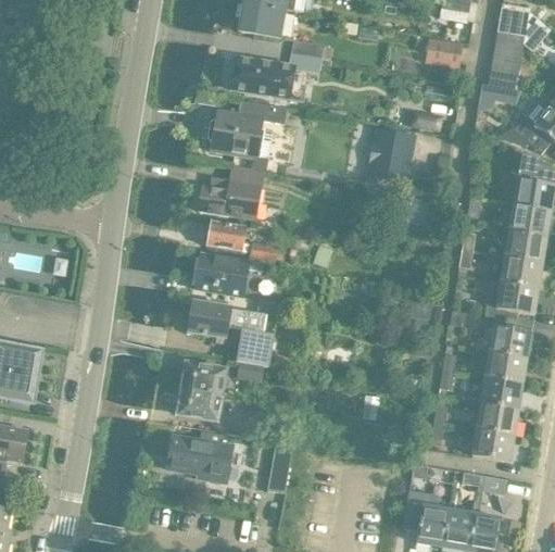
[(243,0),(243,2),(285,9),(286,0),(243,0)]
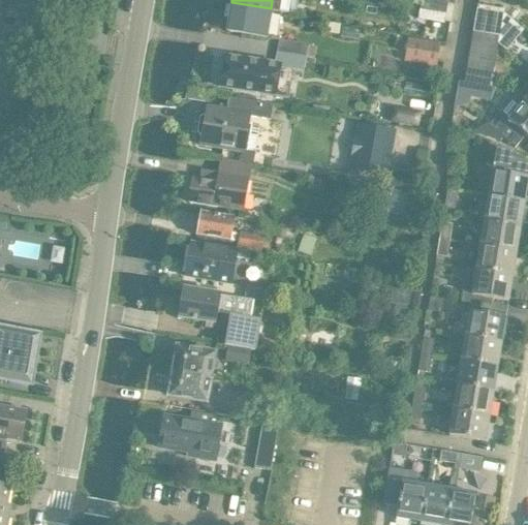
[(447,0),(421,0),(418,16),(444,21),(447,0)]
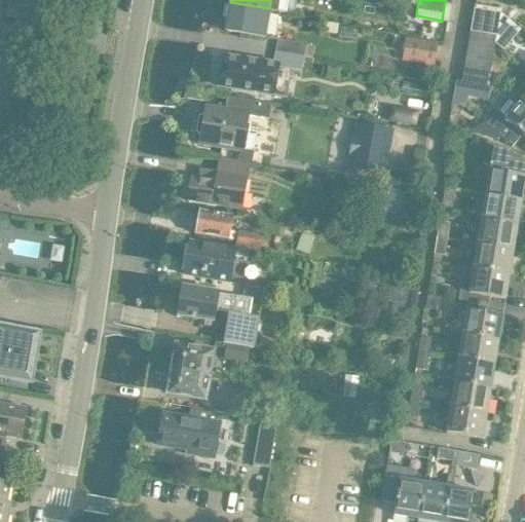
[(473,15),(500,21),(502,6),(475,1),(473,15)]
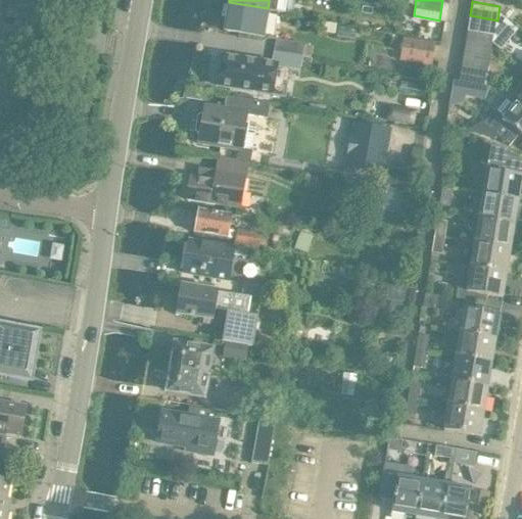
[(268,8),(229,2),(224,28),(264,35),(268,8)]
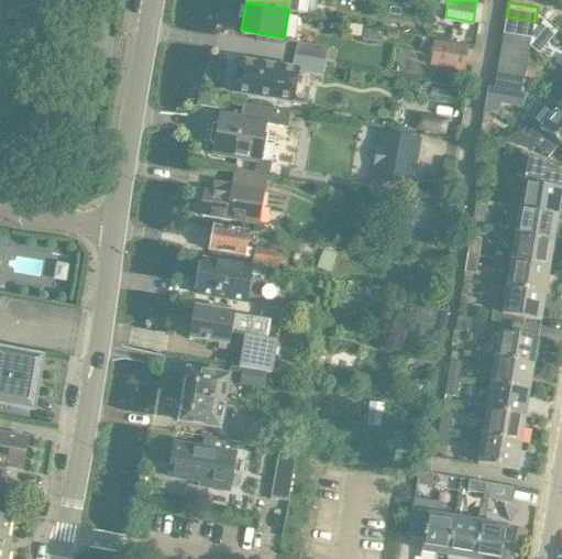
[(533,35),(531,44),(540,51),(558,29),(537,11),(536,22),(533,35)]
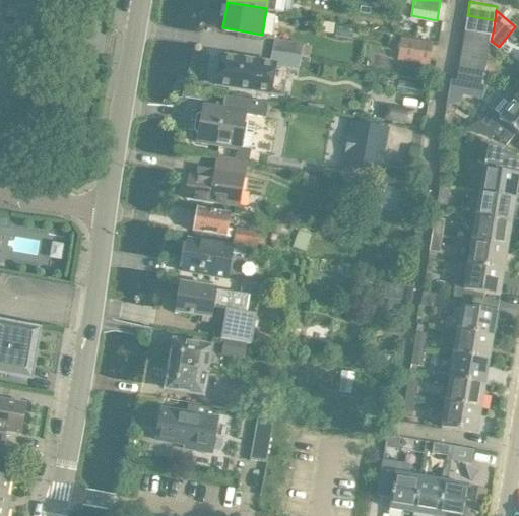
[(465,27),(493,33),(495,20),(467,15),(465,27)]
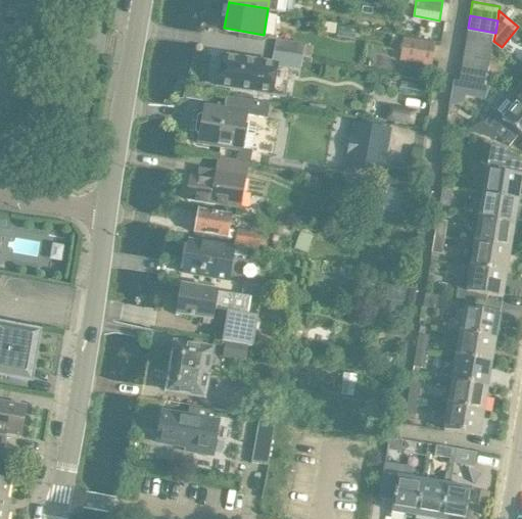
[(466,40),(493,45),(495,33),(468,28),(466,40)]
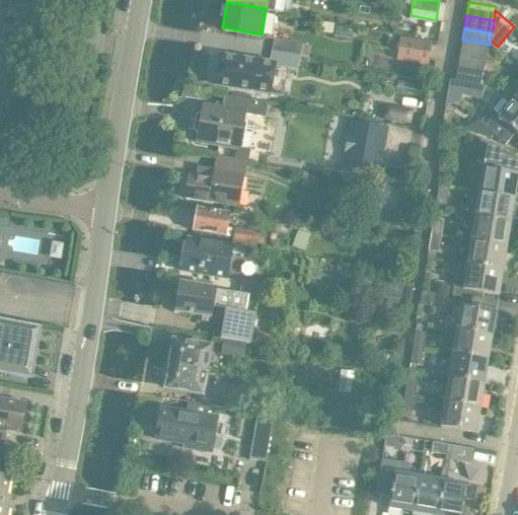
[(396,58),(429,63),(433,39),(400,33),(396,58)]
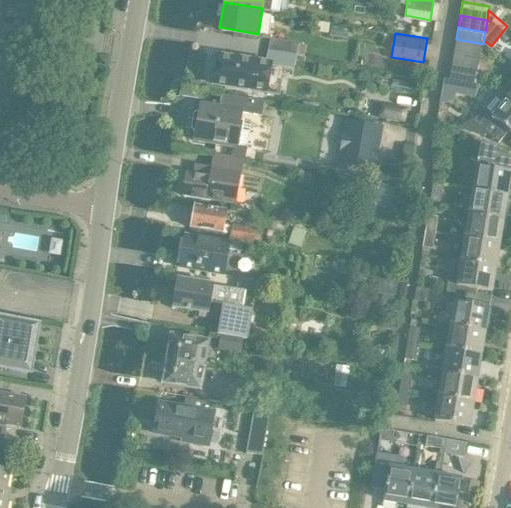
[(272,51),(301,56),(303,43),(274,38),(272,51)]
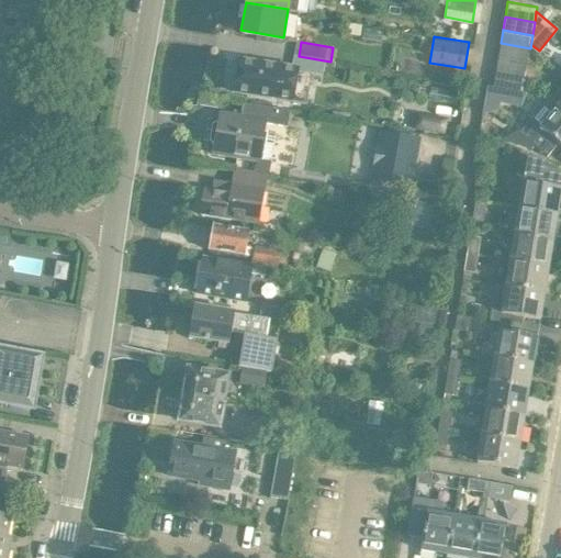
[(498,56),(528,62),(530,48),(501,43),(498,56)]
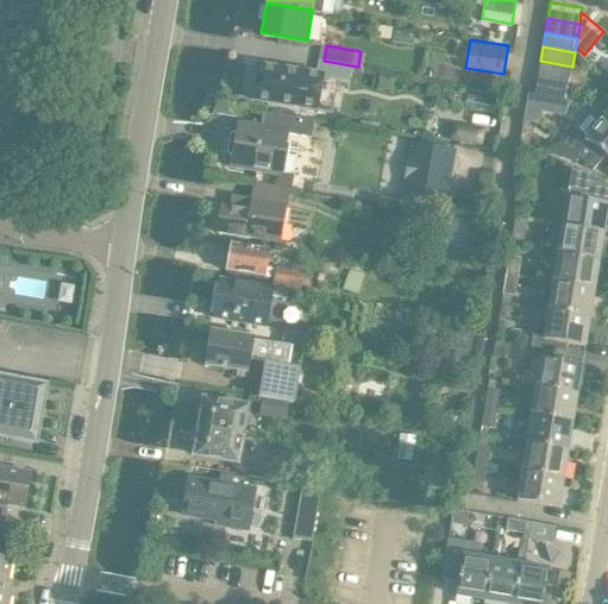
[(358,67),(324,61),(321,77),(356,82),(358,67)]
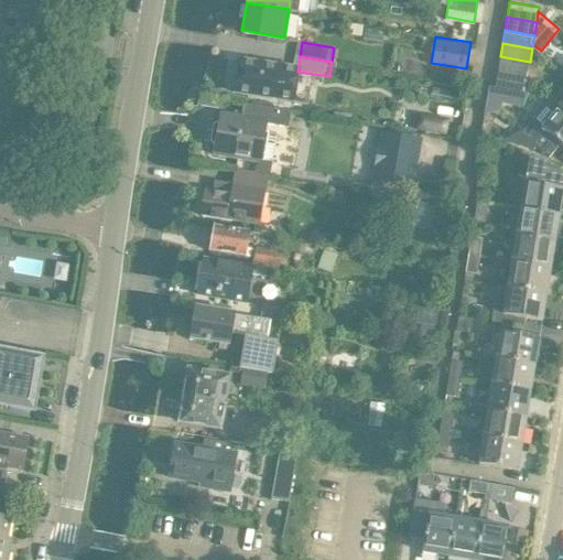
[(498,70),(528,75),(530,62),(500,56),(498,70)]
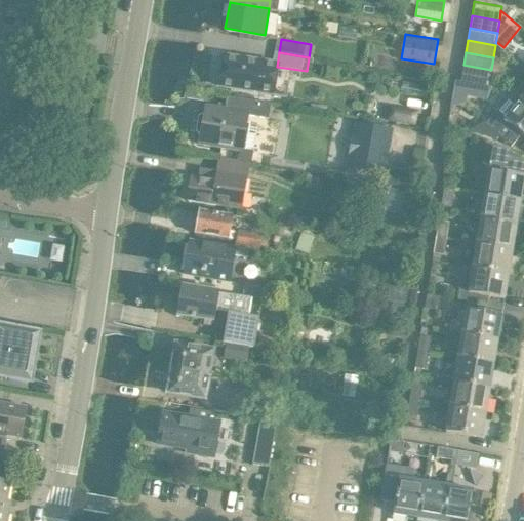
[(256,85),(272,87),(276,62),(260,58),(225,53),(220,79),(256,85)]
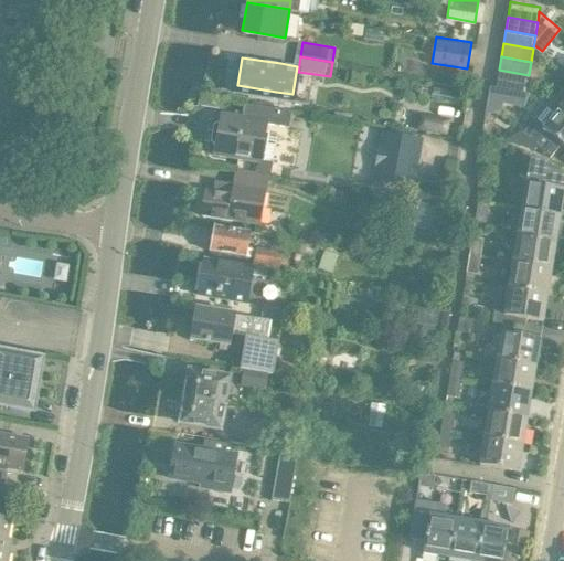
[(529,75),(499,70),(496,85),(497,85),(495,96),(507,98),(509,87),(525,90),(529,75)]
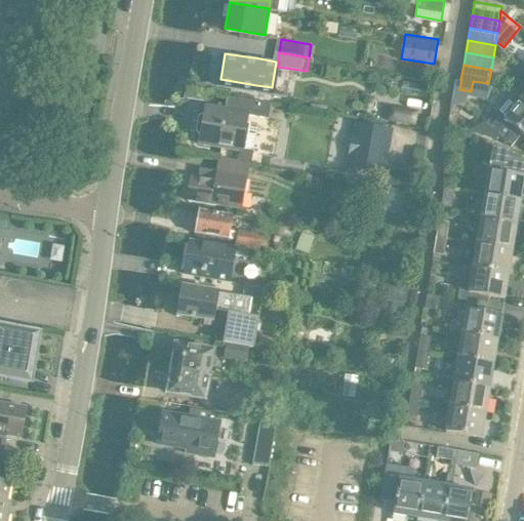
[(270,116),(272,102),(228,94),(226,108),(207,105),(206,111),(200,113),(197,129),(202,134),(201,139),(242,146),(248,113),(270,116)]
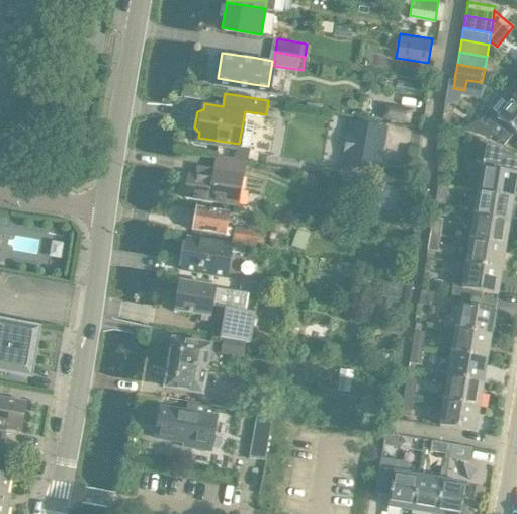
[(516,96),(514,94),(498,114),(516,130),(516,96)]
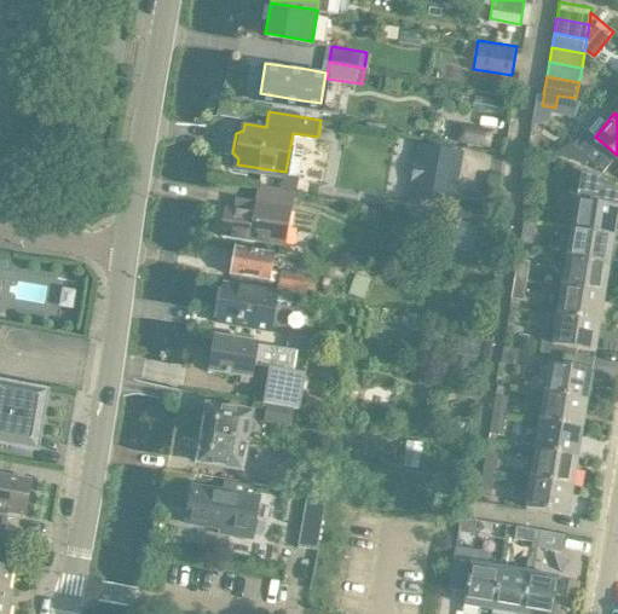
[(417,198),(445,203),(457,148),(428,142),(417,198)]
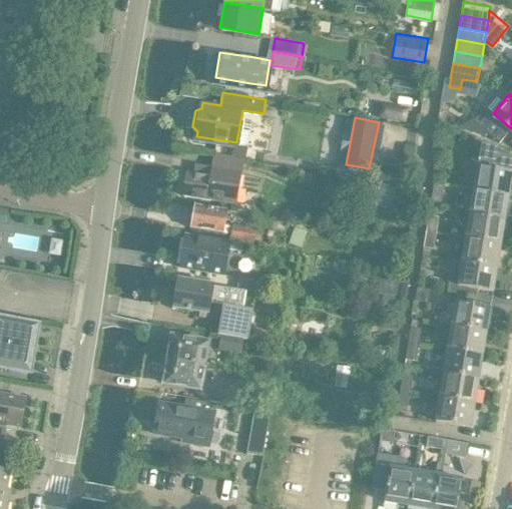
[(474,188),(509,193),(511,178),(511,155),(498,149),(500,145),(478,137),(472,156),(479,158),(478,164),(474,188)]
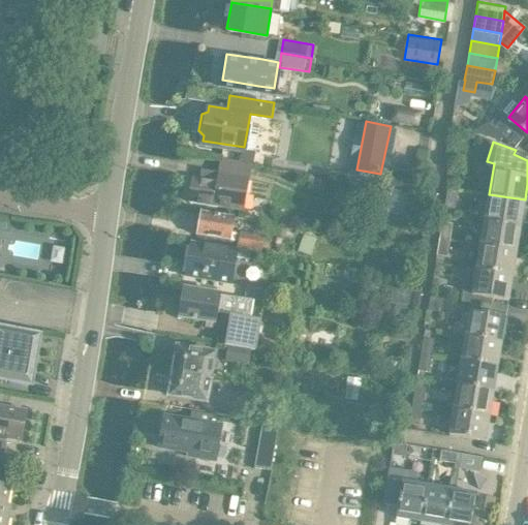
[(393,170),(390,185),(416,190),(420,175),(412,174),(412,170),(400,167),(399,171),(393,170)]
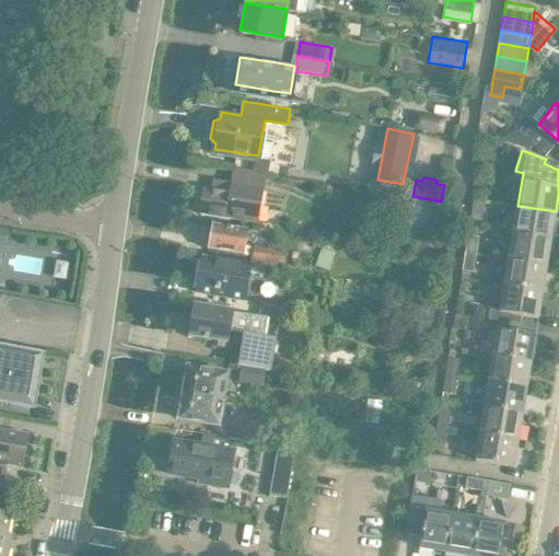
[(201,210),(209,212),(258,220),(264,186),(232,181),(230,190),(205,187),(201,210)]
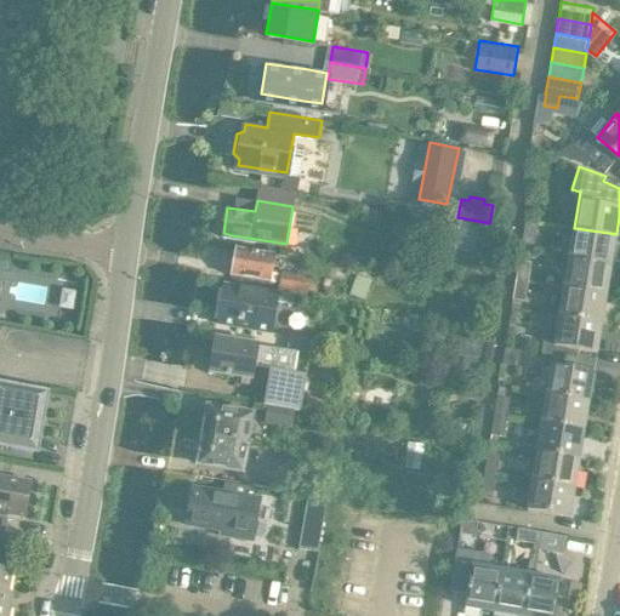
[(455,246),(488,251),(491,224),(459,220),(455,246)]
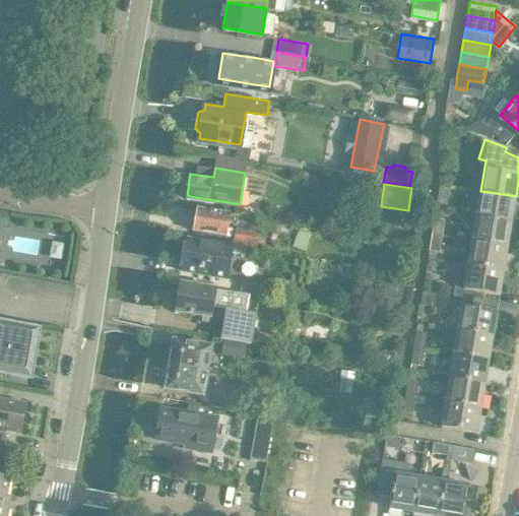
[(447,202),(450,186),(441,184),(438,201),(447,202)]
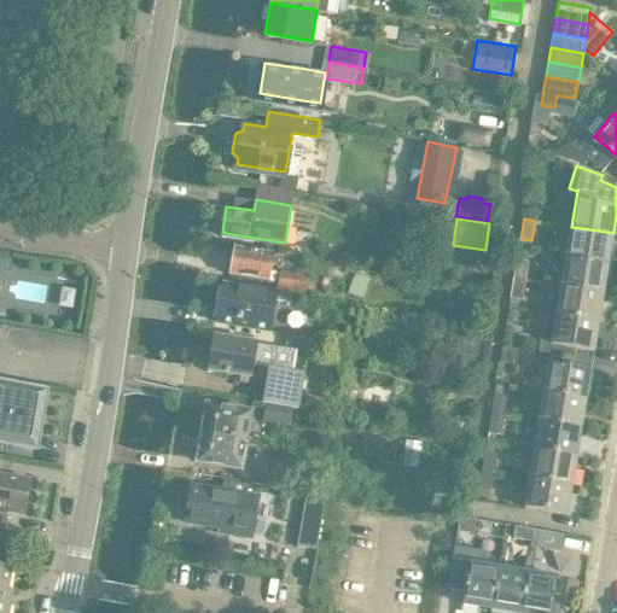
[(566,255),(609,262),(613,233),(571,227),(566,255)]
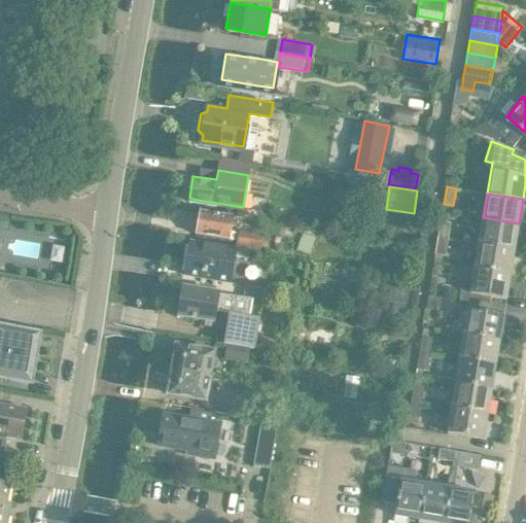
[(196,232),(236,238),(238,238),(237,244),(236,248),(237,248),(236,254),(249,256),(251,246),(259,247),(261,232),(239,229),(239,231),(237,230),(237,228),(232,227),(234,213),(200,208),(199,210),(196,212),(195,217),(197,220),(196,232)]
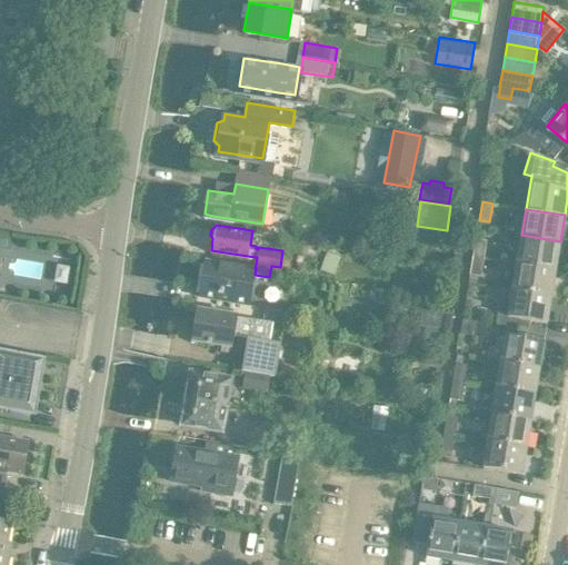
[(517,261),(556,268),(560,241),(521,235),(517,261)]
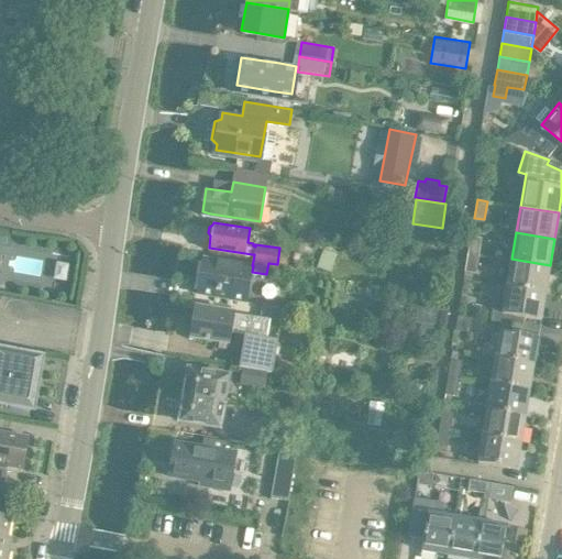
[(469,251),(478,253),(482,236),(472,234),(469,251)]
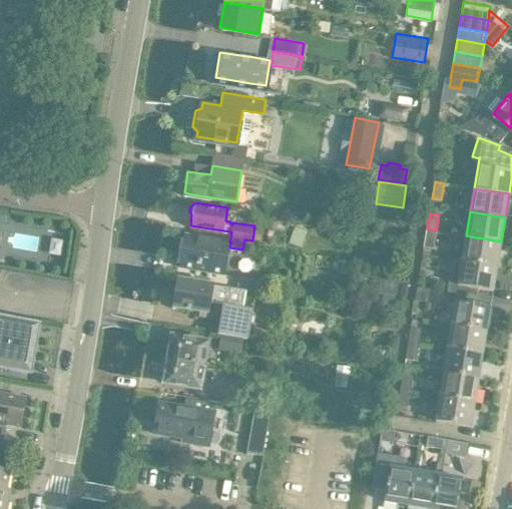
[(294,224),(289,240),(302,244),(307,228),(294,224)]
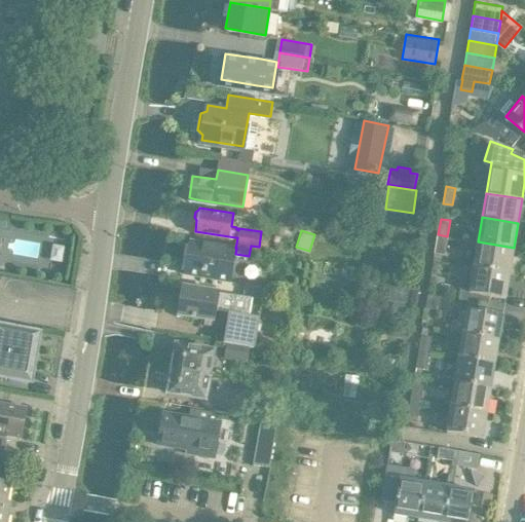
[(447,236),(438,234),(435,252),(444,253),(447,236)]
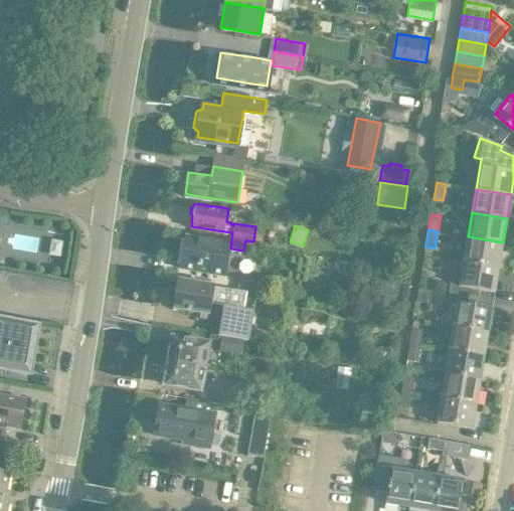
[(231,242),(230,242),(187,234),(181,266),(226,274),(230,248),(231,242)]
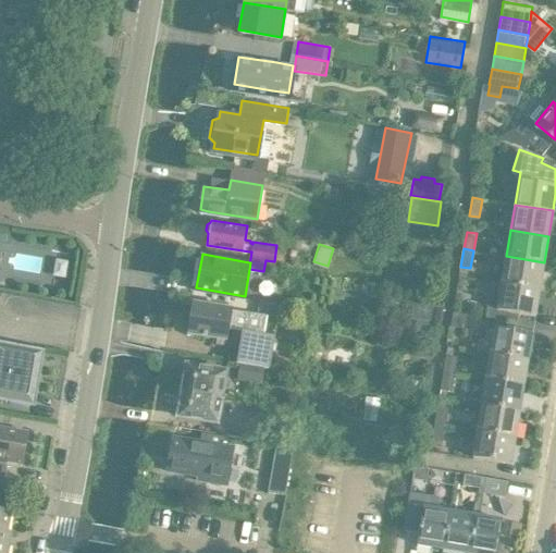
[(502,282),(540,289),(544,262),(506,256),(502,281),(502,282)]
